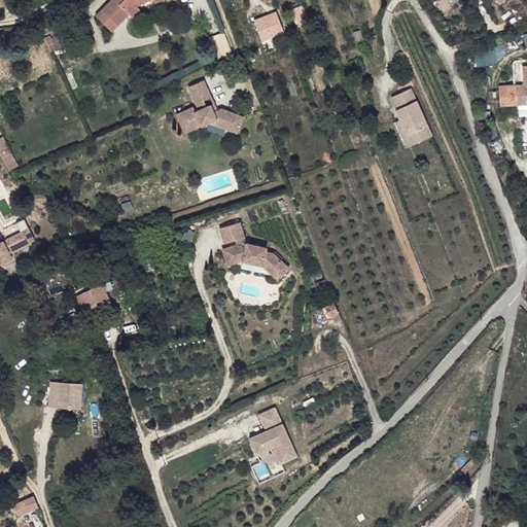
[(111,0),(96,15),(111,31),(129,13),(137,5),(134,3),(137,0),(111,0)]
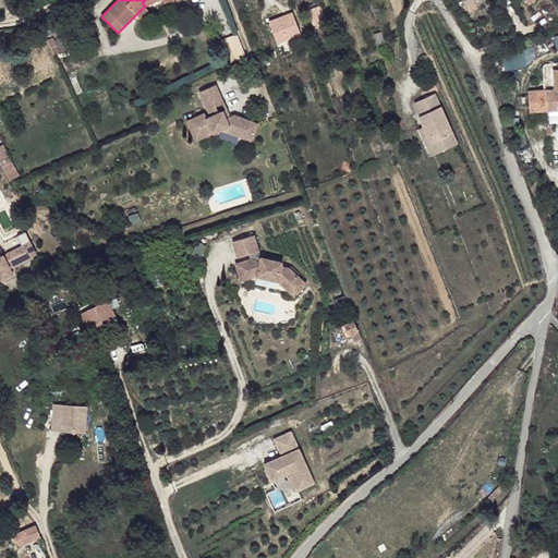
[(474,0),(462,0),(470,12),(478,7),(477,4),(474,0)]
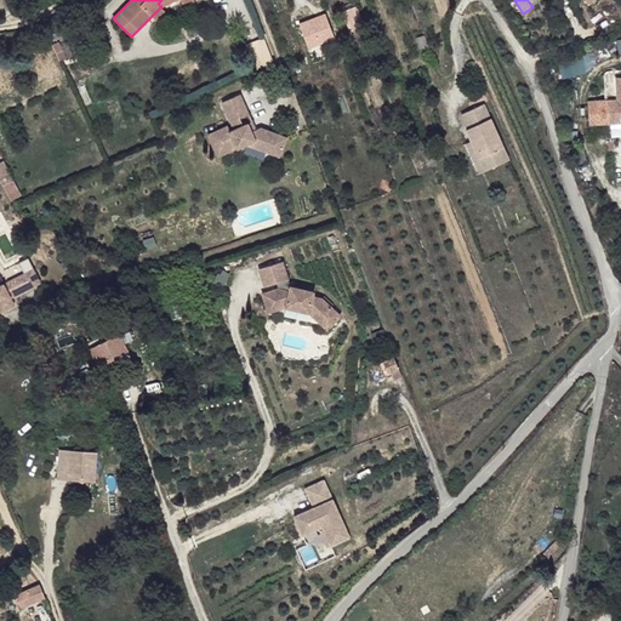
[(157,20),(165,11),(161,6),(152,16),(157,20)]
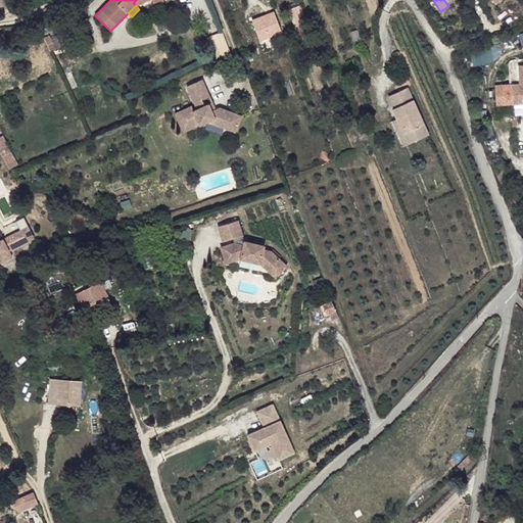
[(275,11),(251,18),(258,41),(282,34),(275,11)]
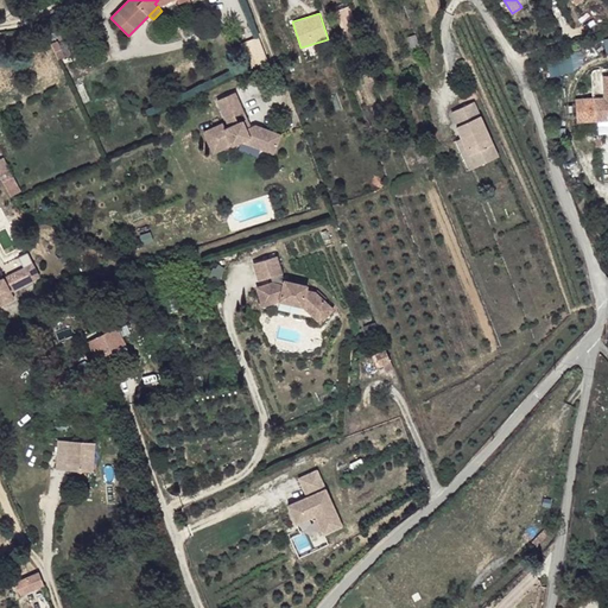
[(65,57),(55,32),(48,36),(58,59),(65,57)]
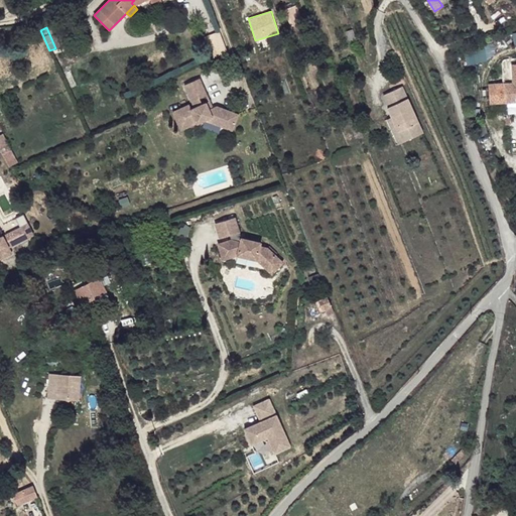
[(358,40),(353,29),(346,32),(351,43),(358,40)]
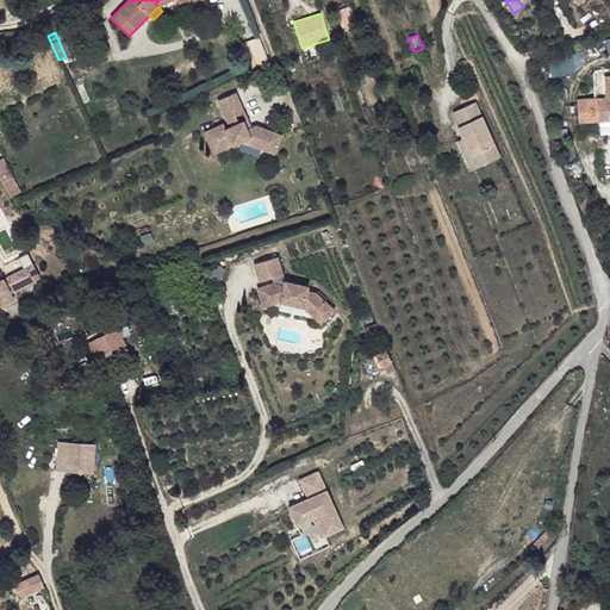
[(269,62),(260,37),(242,43),(251,68),(269,62)]
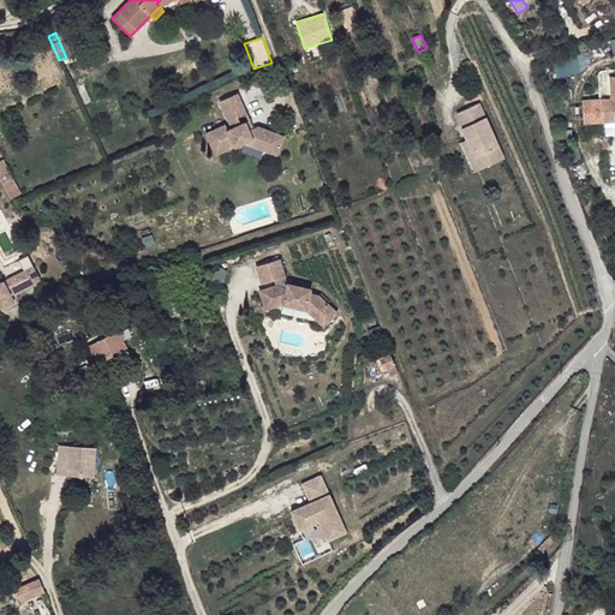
[(260,81),(275,73),(273,65),(256,72),(260,81)]
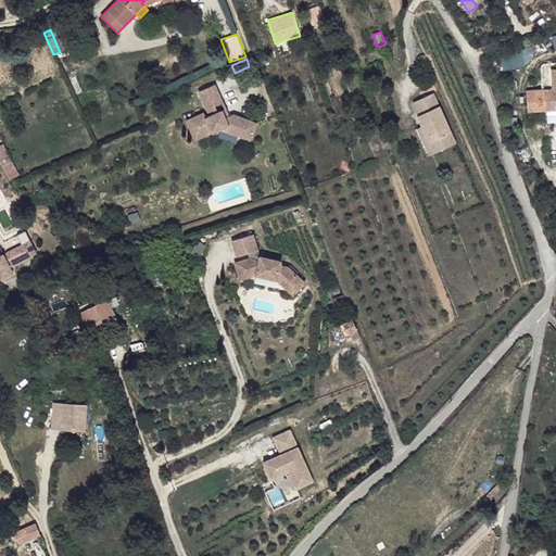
[(555,68),(552,70),(553,89),(527,91),(528,112),(555,110),(555,102),(555,101),(555,68)]
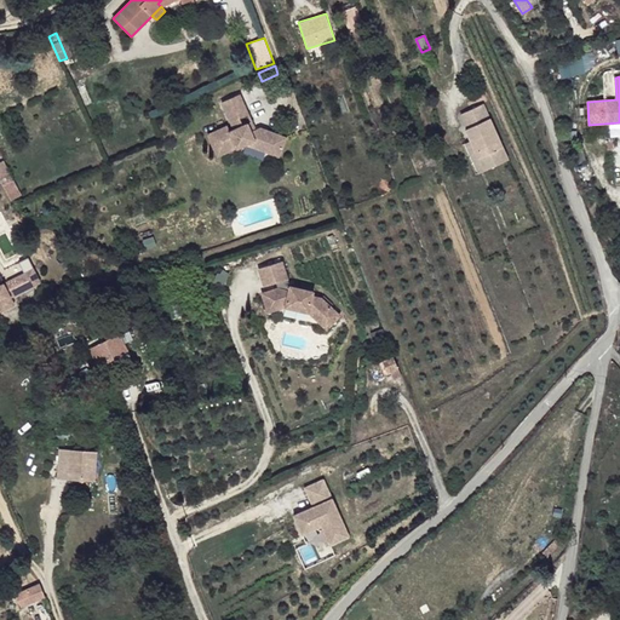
[(487,93),(482,81),(472,86),(478,98),(487,93)]
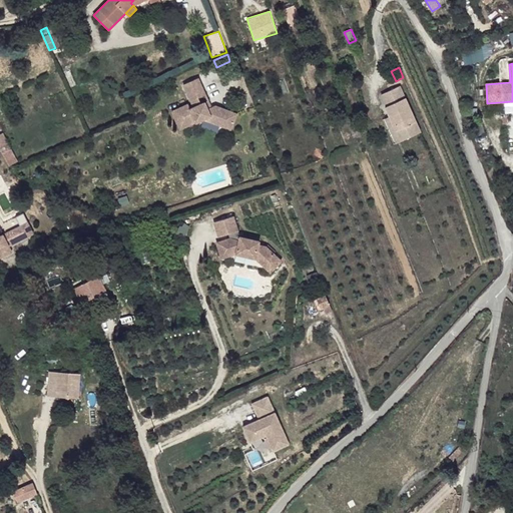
[(230,129),(236,113),(214,105),(207,108),(207,106),(204,101),(208,100),(198,78),(183,84),(193,107),(190,109),(188,104),(172,111),(180,128),(196,122),(203,119),(230,129)]
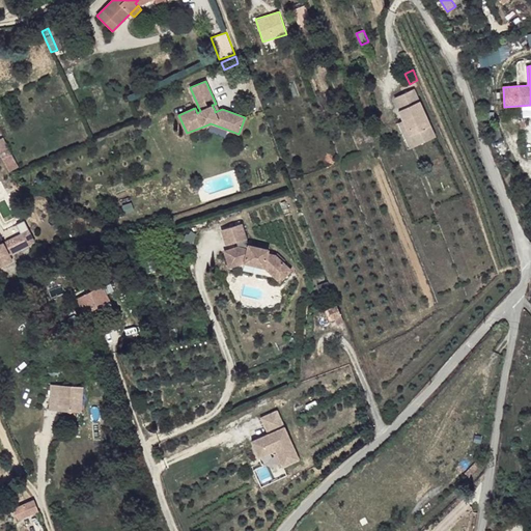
[(436,137),(414,89),(394,98),(400,110),(398,110),(415,146),(436,137)]
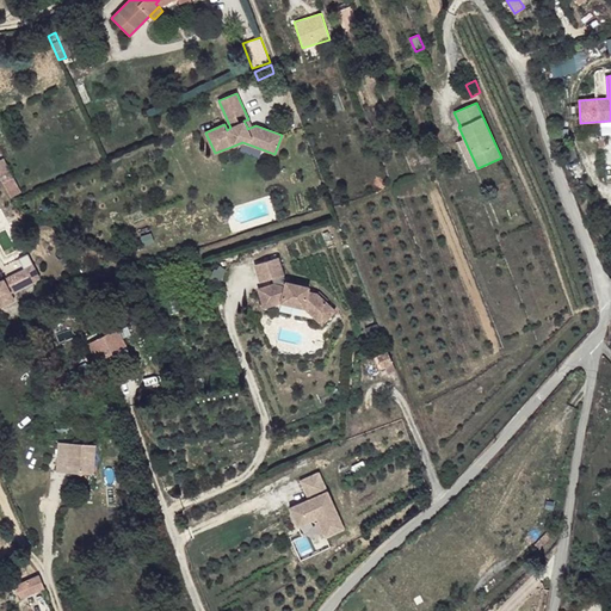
[(477,168),(464,139),(456,142),(469,172),(477,168)]
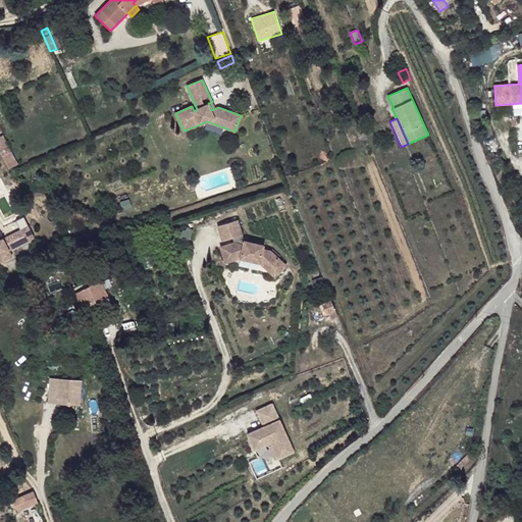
[(18,164),(3,136),(0,137),(0,152),(9,169),(18,164)]
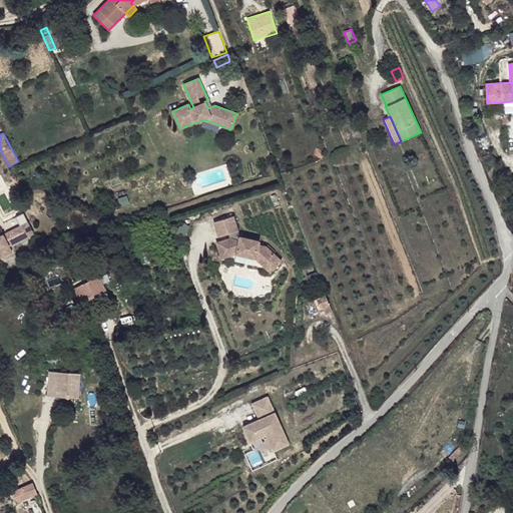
[(238,230),(233,215),(214,221),(218,236),(238,230)]
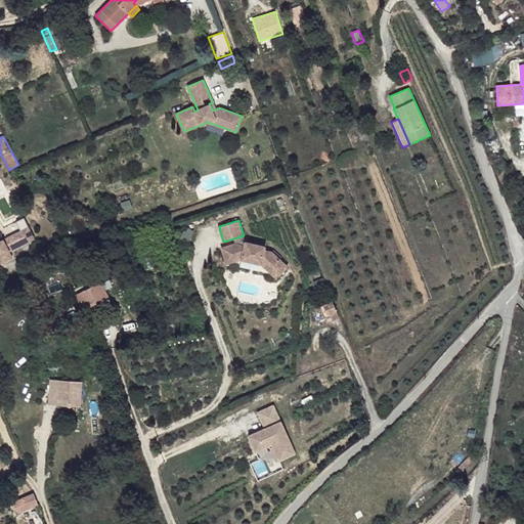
[(34,238),(29,227),(22,230),(28,242),(34,238)]
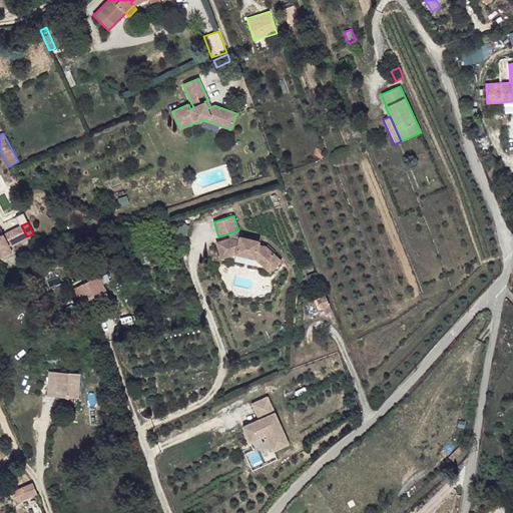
[(9,246),(27,236),(21,225),(3,234),(0,228),(0,254),(1,258),(12,252),(9,246)]
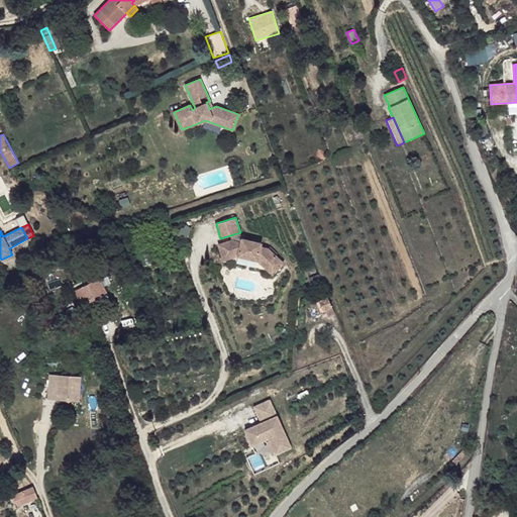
[(276,255),(268,248),(261,246),(262,243),(241,238),(240,242),(231,240),(218,244),(223,261),(237,255),(259,261),(265,267),(276,255)]
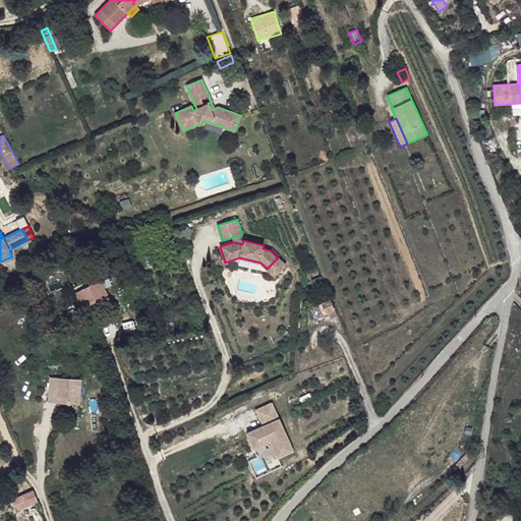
[(275,277),(286,265),(278,257),(267,269),(275,277)]
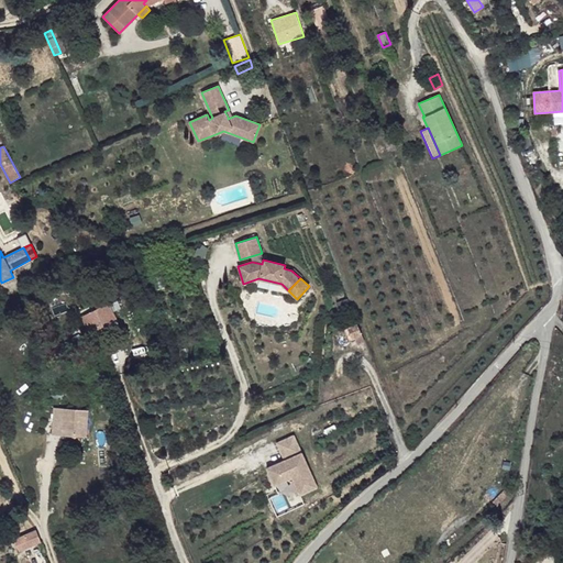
[(109,322),(117,319),(109,304),(81,316),(91,334),(110,326),(109,322)]
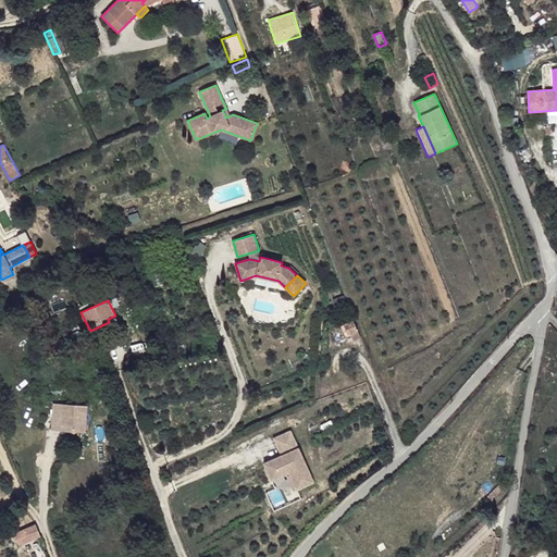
[(358,331),(354,320),(341,326),(344,336),(358,331)]
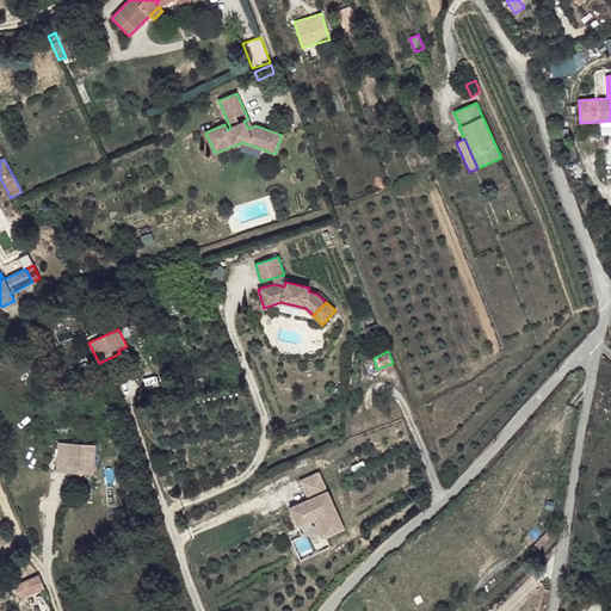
[(94,474),(96,445),(59,443),(57,471),(67,473),(68,467),(80,467),(80,474),(94,474)]
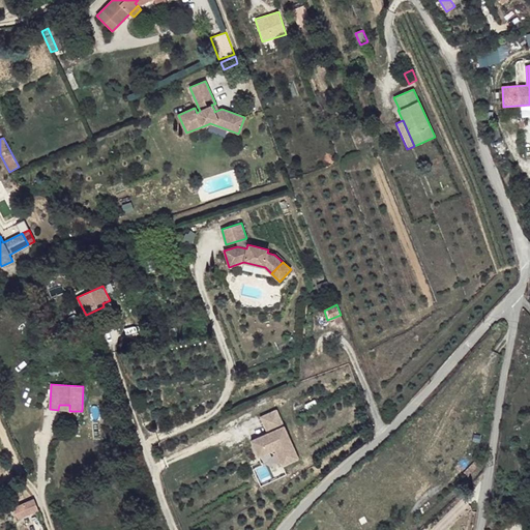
[(281,417),(276,409),(267,413),(261,416),(264,425),(273,421),(281,417)]
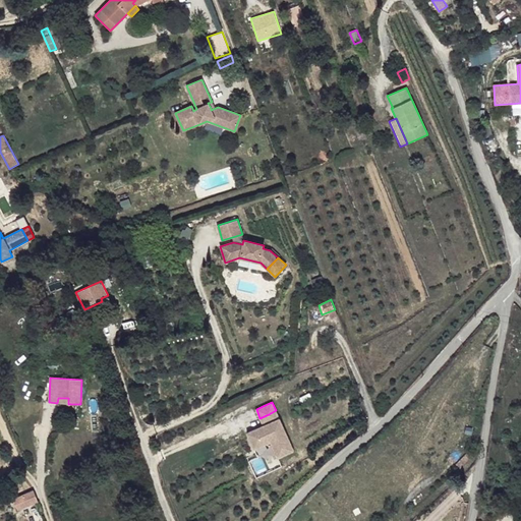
[(264,425),(279,418),(276,410),(269,414),(259,418),(264,425)]
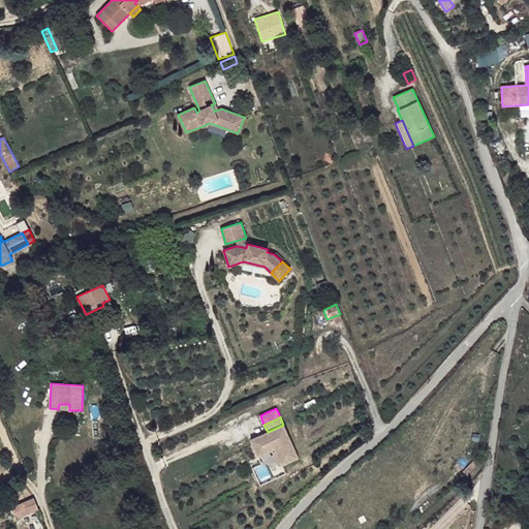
[(299,458),(283,425),(268,432),(250,440),(258,457),(275,448),(282,466),(299,458)]
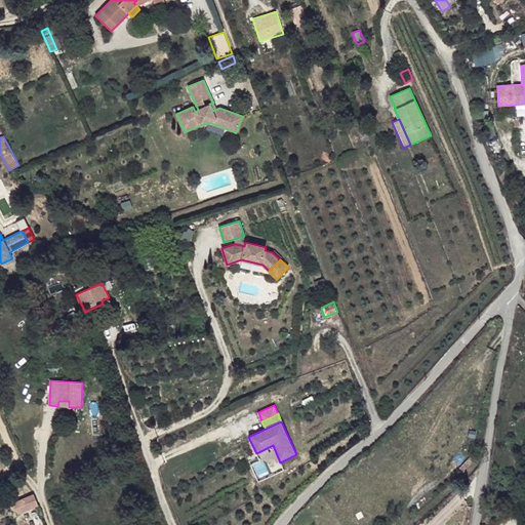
[(38,505),(34,493),(24,498),(14,502),(16,507),(26,502),(29,509),(38,505)]
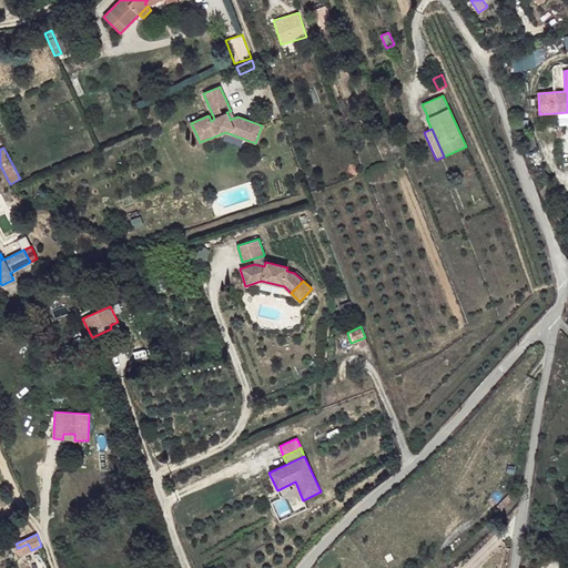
[(31,550),(28,544),(18,548),(21,556),(31,550)]
